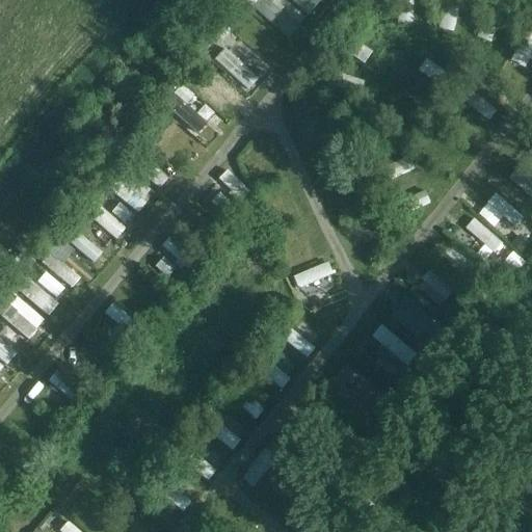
[(299,18),(306,9),(292,0),(260,0),(256,6),(297,37),(308,24),(299,18)]
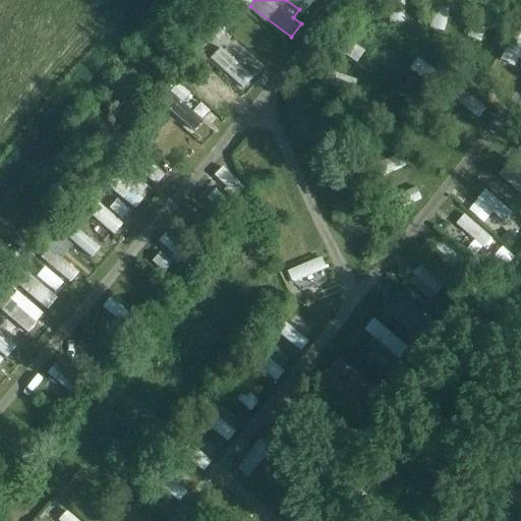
[(454,30),(456,1),(450,0),(439,0),(437,29),(454,30)]
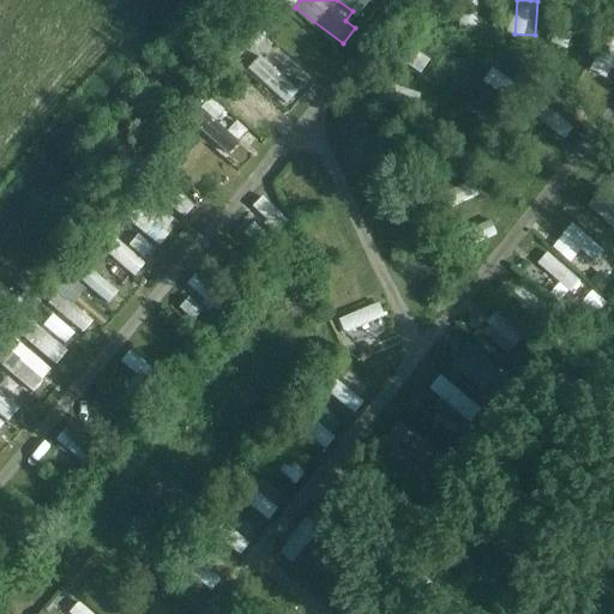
[(414,64),(427,70),(434,54),(421,48),(414,64)]
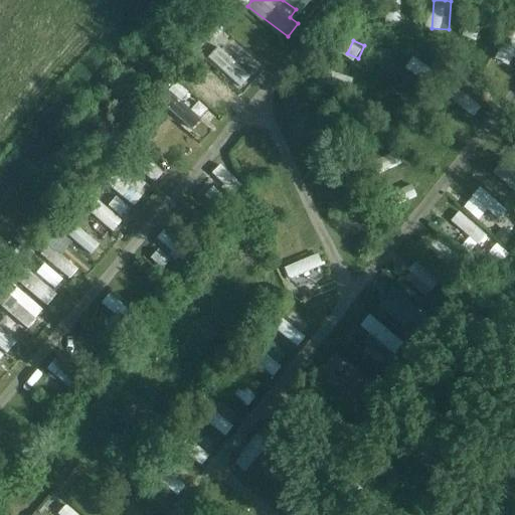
[(246,81),(254,68),(217,44),(208,58),(246,81)]
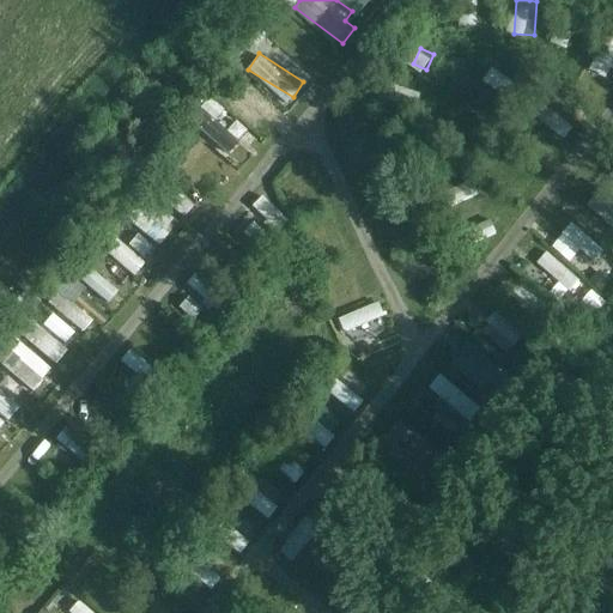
[(498,64),(487,77),(508,92),(519,79),(498,64)]
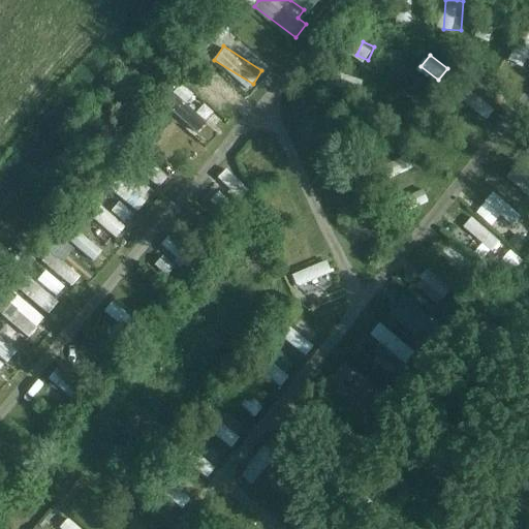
[(164,106),(200,130),(217,105),(181,82),(164,106)]
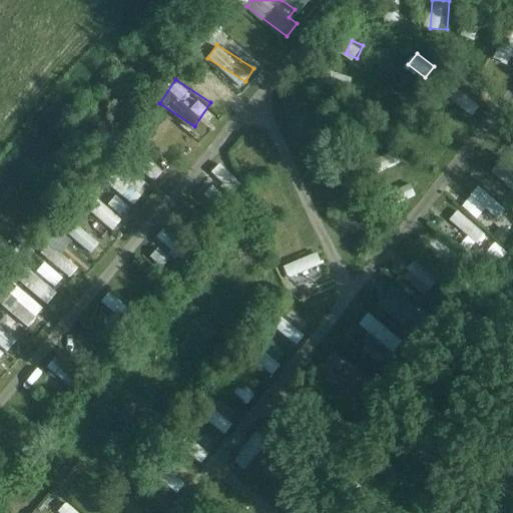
[(377,151),(375,165),(403,168),(404,154),(377,151)]
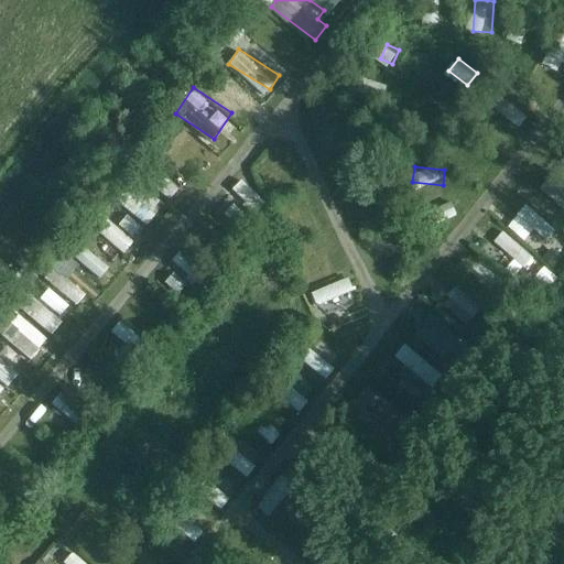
[(231,188),(255,215),(268,203),(245,176),(231,188)]
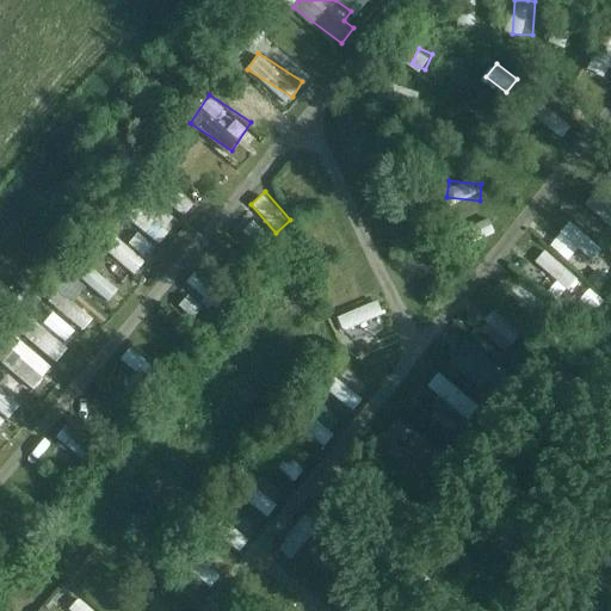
[(162,244),(178,226),(149,201),(134,218),(162,244)]
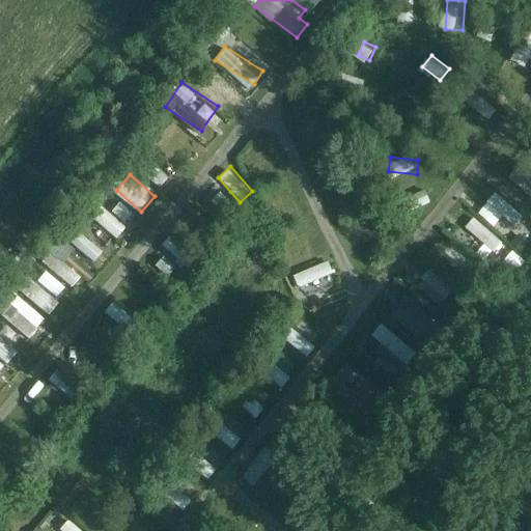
[(519,226),(528,216),(500,190),(481,210),(498,225),(507,215),(519,226)]
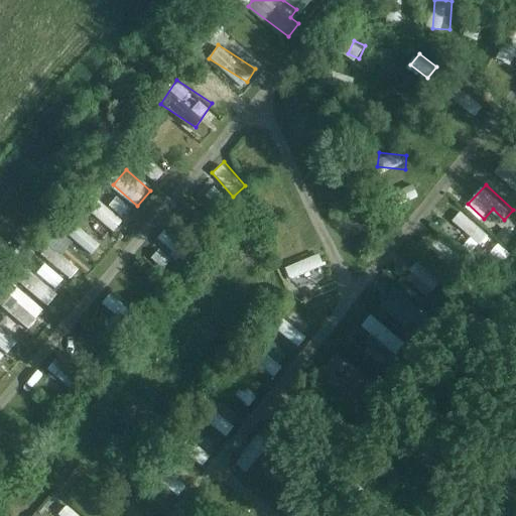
[(118,195),(110,203),(126,219),(134,210),(118,195)]
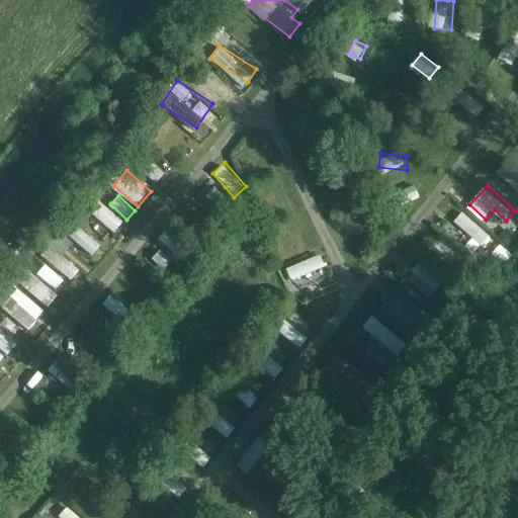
[(99,199),(90,211),(116,232),(125,220),(99,199)]
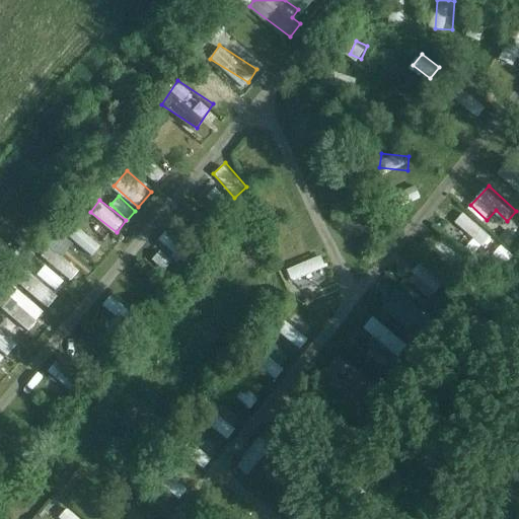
[(480,251),(495,234),(466,210),(452,226),(480,251)]
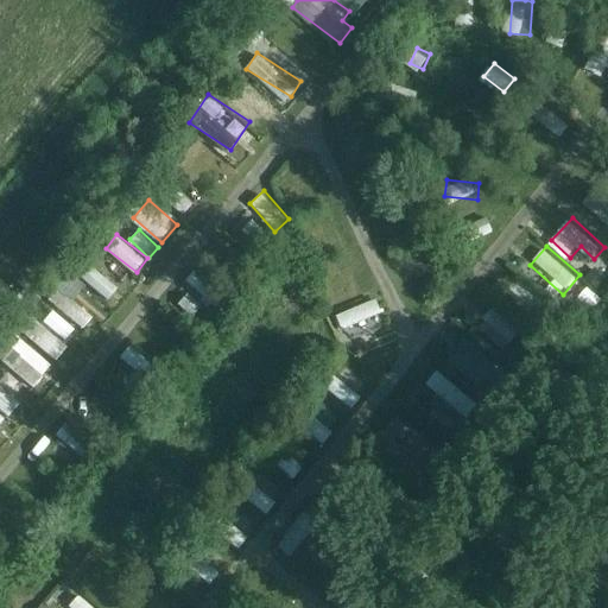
[(87,266),(80,279),(112,297),(119,284),(87,266)]
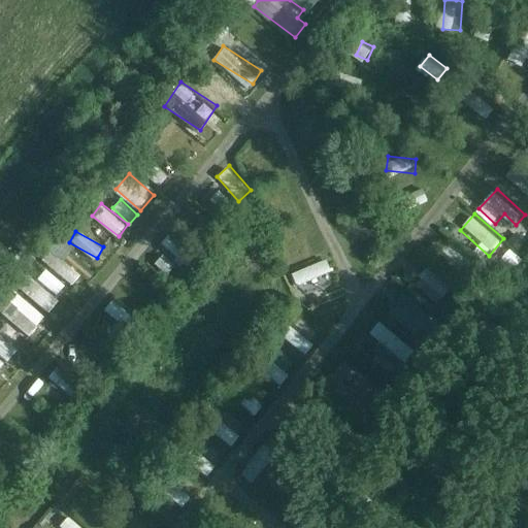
[(168,233),(159,249),(191,267),(199,253),(168,233)]
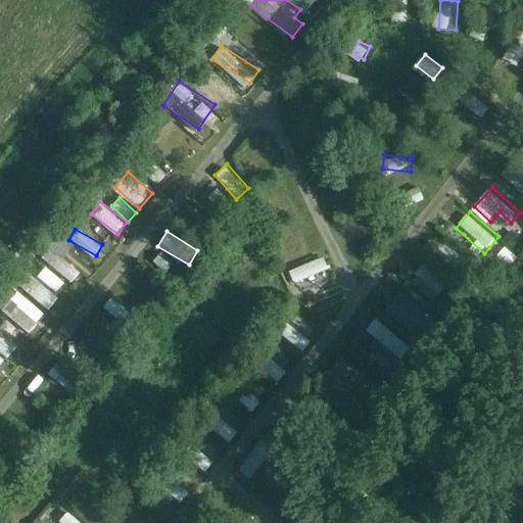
[(500,254),(511,267),(521,257),(509,245),(500,254)]
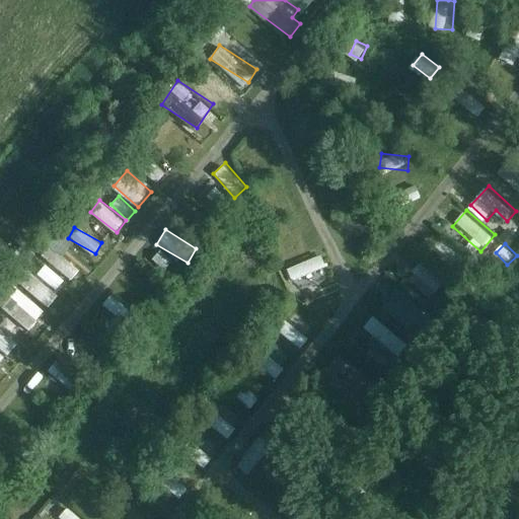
[(44,256),(74,280),(82,269),(52,246),(44,256)]
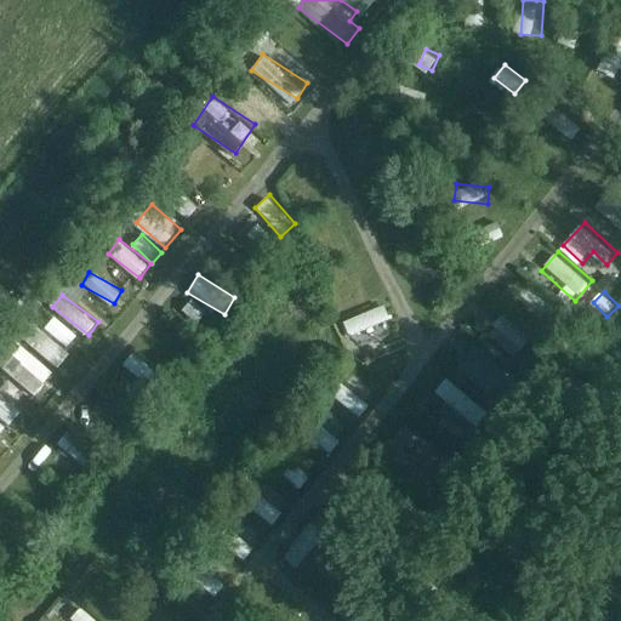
[(341,319),(346,335),(392,318),(387,303),(341,319)]
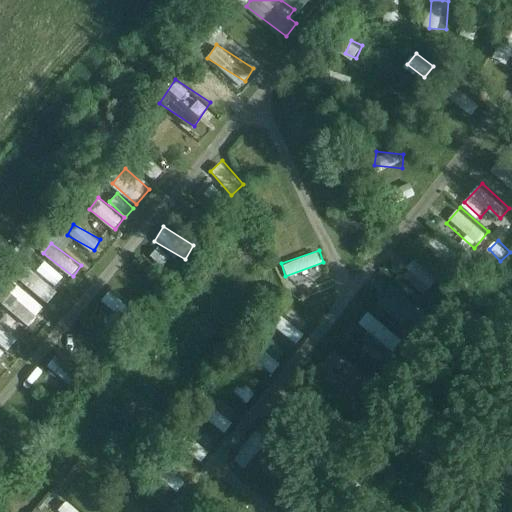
[(402,268),(435,301),(449,287),(416,254),(402,268)]
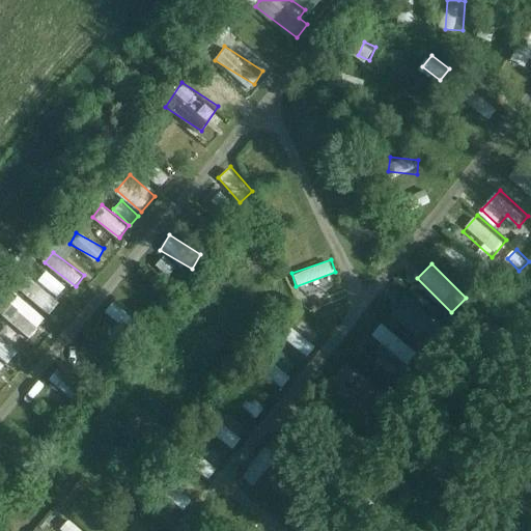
[(48,270),(39,278),(58,297),(66,288),(48,270)]
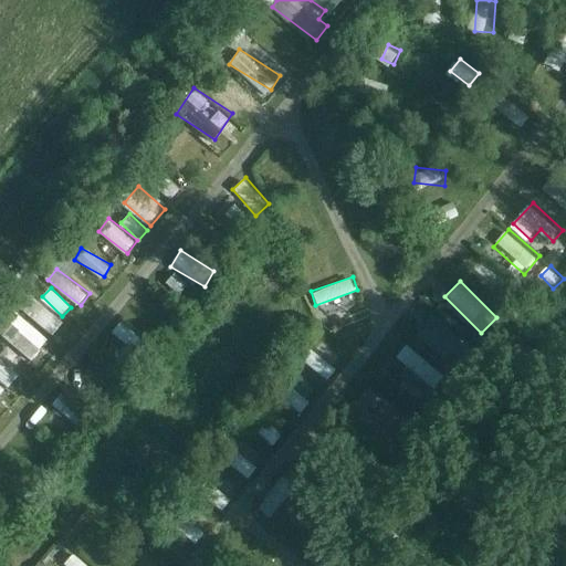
[(55,334),(65,321),(39,302),(29,314),(55,334)]
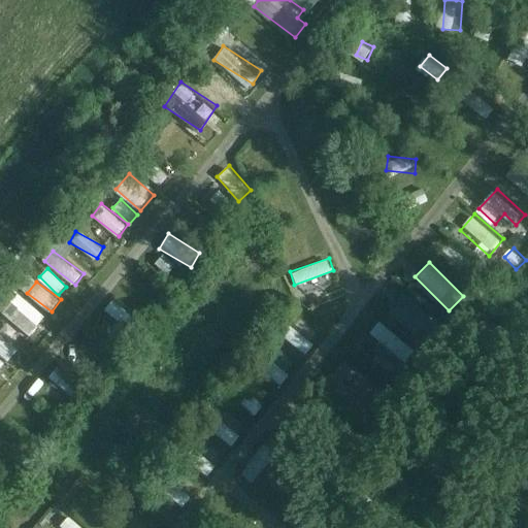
[(395,303),(417,321),(410,328),(428,343),(444,323),(406,291),(395,303)]
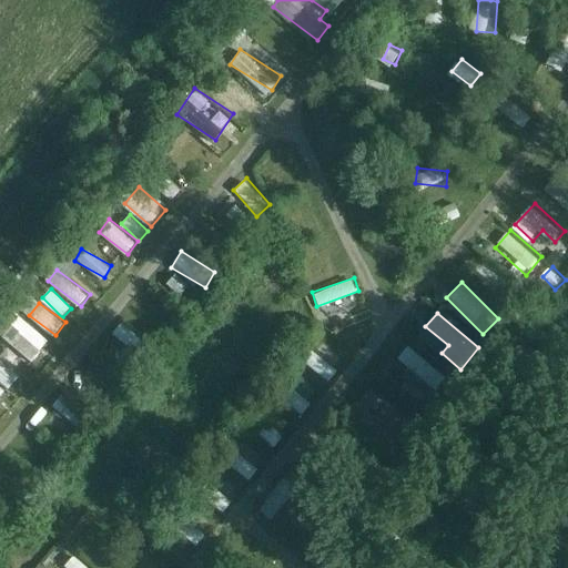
[(112,335),(139,348),(145,335),(120,322),(112,335)]
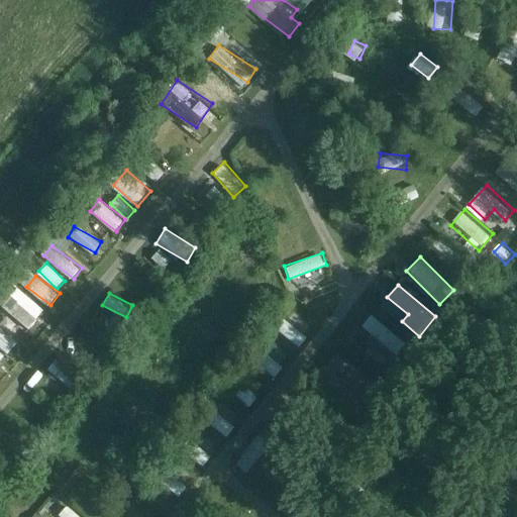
[(26,329),(36,320),(12,294),(2,303),(26,329)]
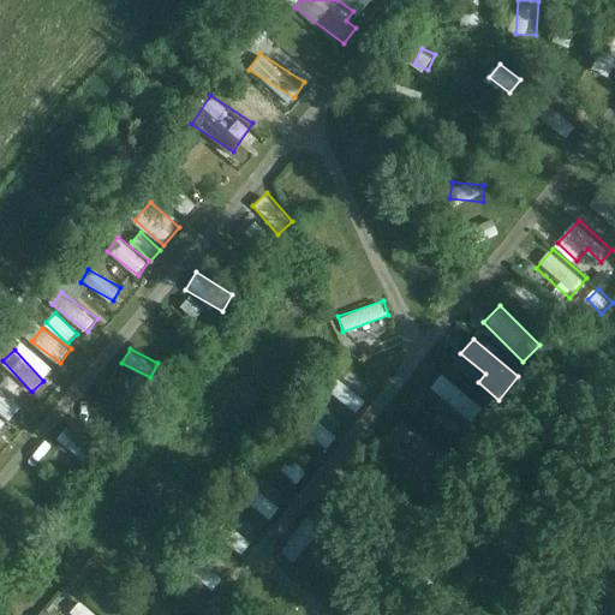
[(478,422),(490,406),(446,371),(434,387),(478,422)]
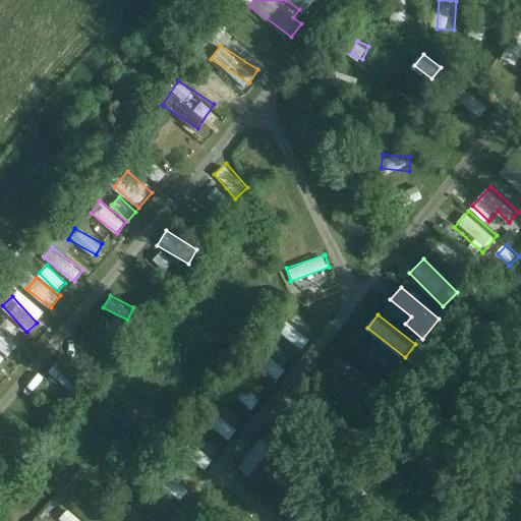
[(280,332),(302,347),(309,337),(287,322),(280,332)]
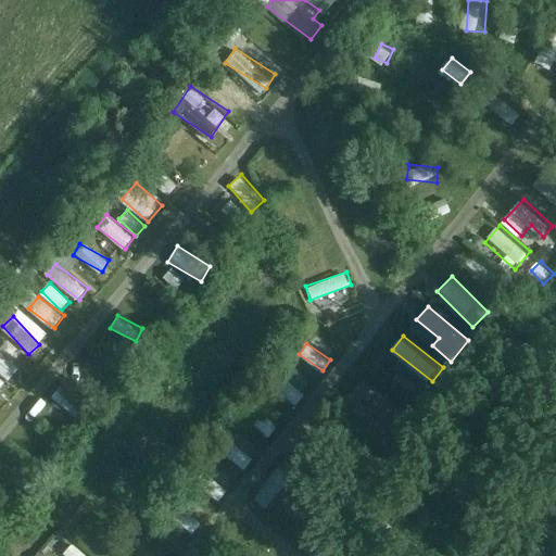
[(0,375),(7,381),(20,368),(0,349),(0,375)]
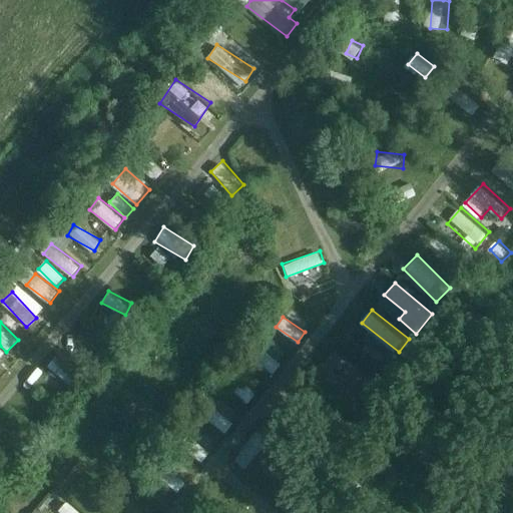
[(353,415),(377,387),(341,357),(317,384),(353,415)]
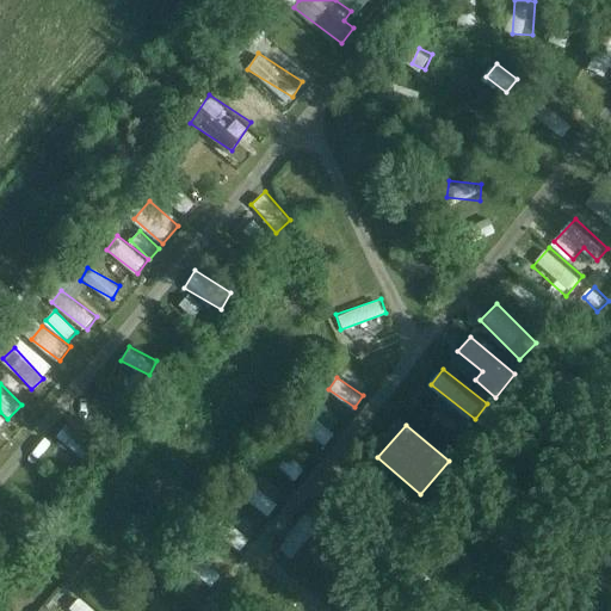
[(62,581),(39,610),(66,610),(79,594),(62,581)]
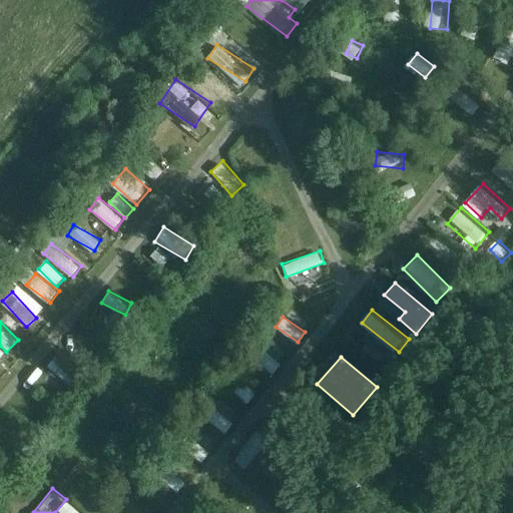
[(59,511),(60,512),(82,512),(69,500),(59,511)]
